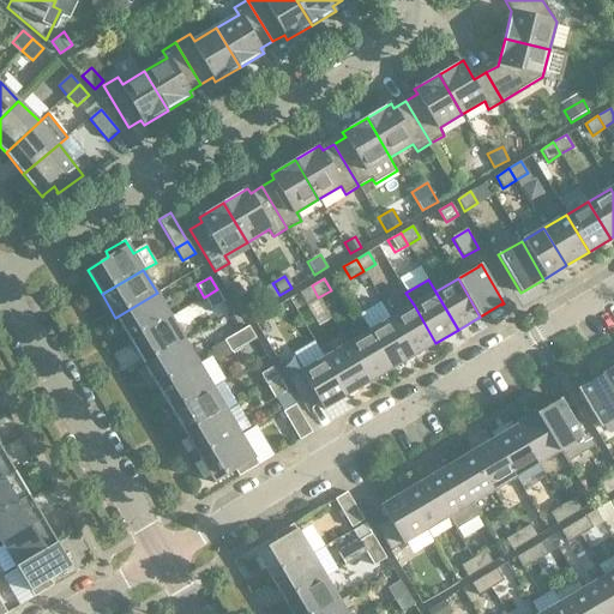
[(318,298),(312,286),(299,293),(306,305),(318,298)]
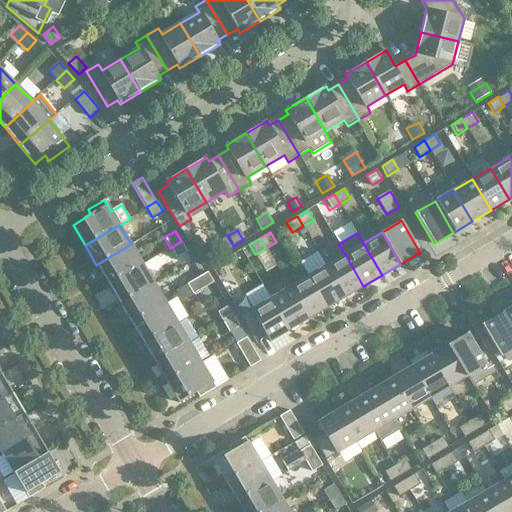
[(187,252),(181,241),(170,248),(177,258),(187,252)]
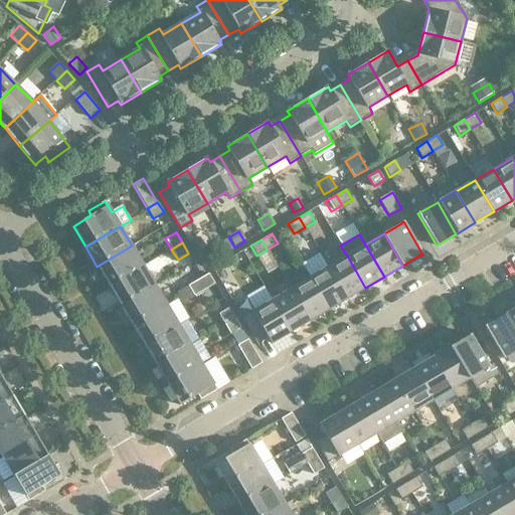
[(144,266),(132,245),(97,267),(109,286),(144,266)]
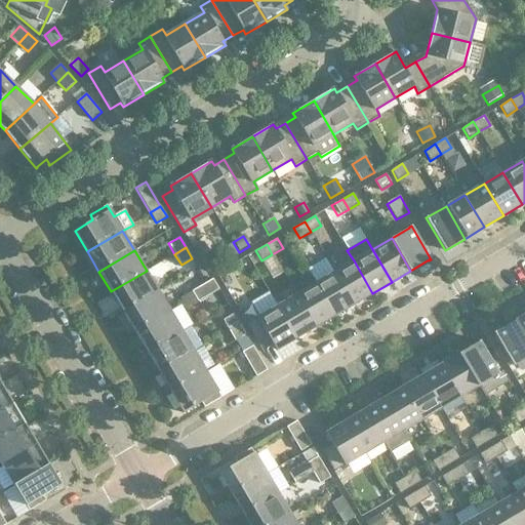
[(207,272),(218,265),(211,253),(200,259),(207,272)]
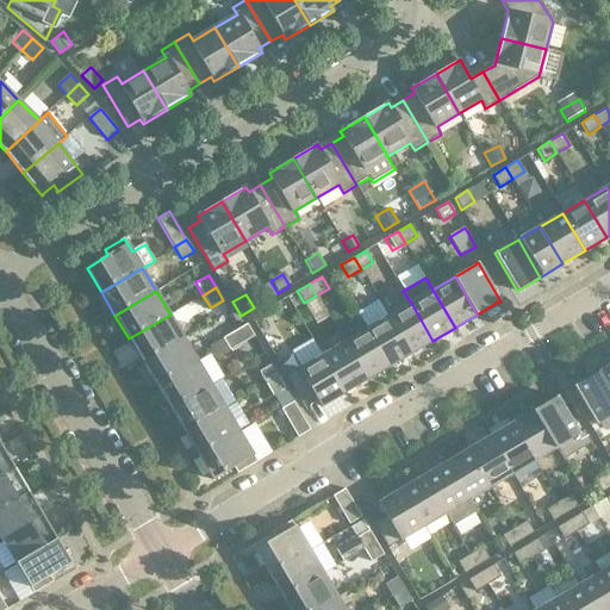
[(433,341),(411,303),(388,316),(411,354),(433,341)]
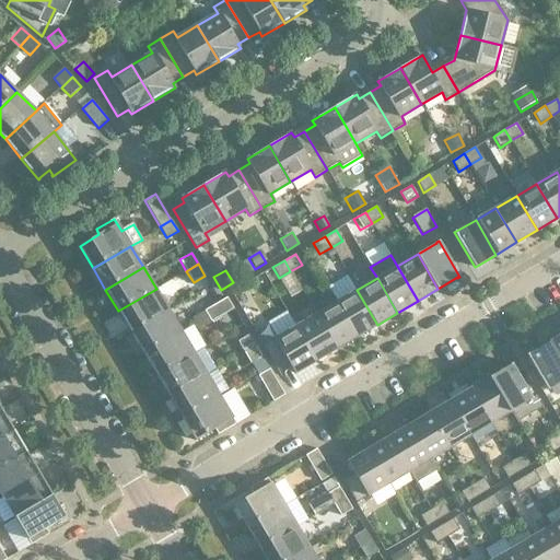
[(168,311),(156,289),(118,311),(131,333),(168,311)]
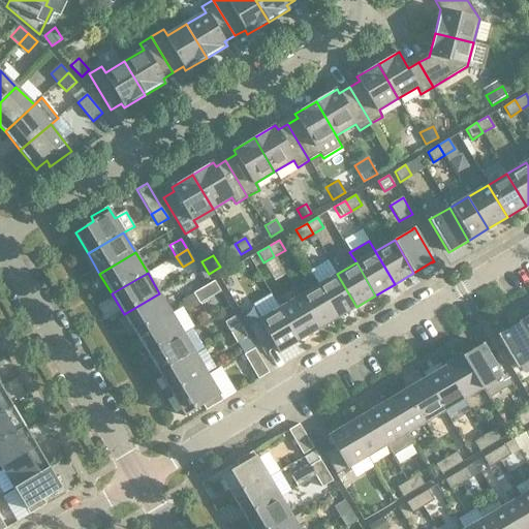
[(356,307),(337,274),(317,285),(337,318),(356,307)]
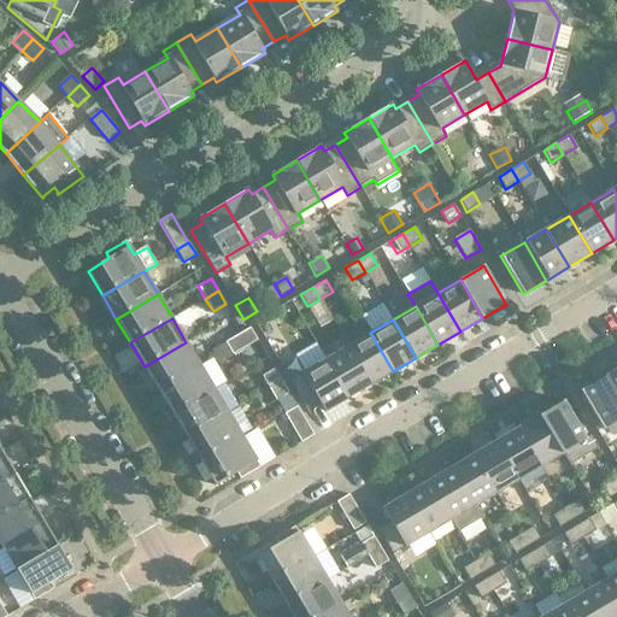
[(250,328),(242,333),(238,335),(245,347),(257,340),(250,328)]
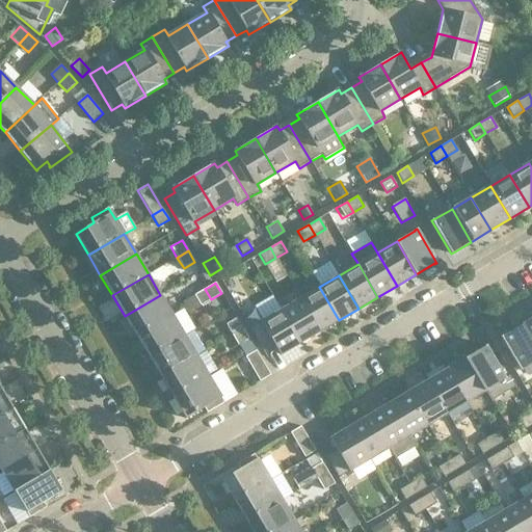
[(339,320),(319,287),(300,298),(320,331),(339,320)]
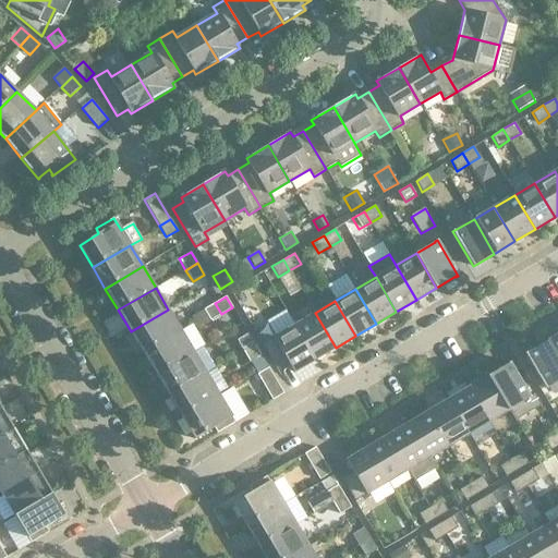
[(221,314),(215,303),(204,310),(210,320),(221,314)]
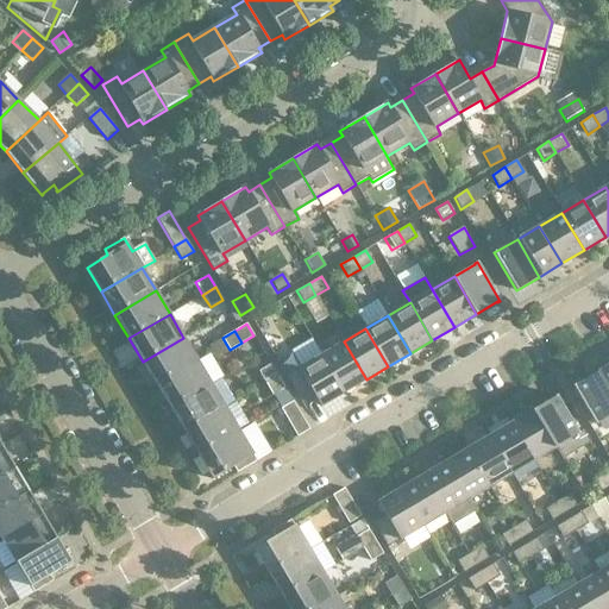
[(198,360),(183,338),(143,362),(156,385),(198,360)]
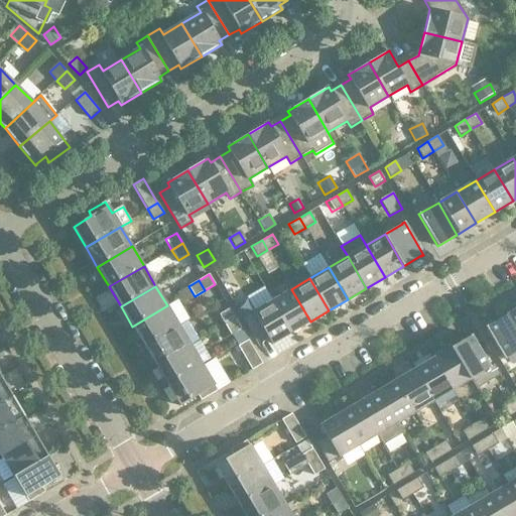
[(310,321),(291,289),(272,300),(291,333),(310,321)]
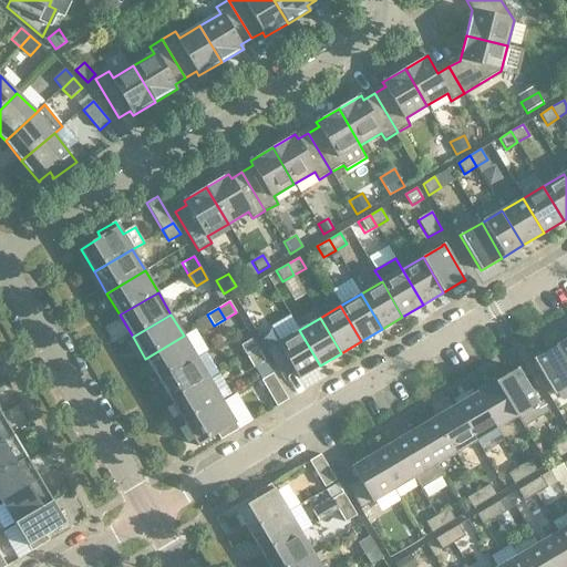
[(320,366),(299,330),(280,342),(279,341),(278,342),(278,343),(267,350),(280,373),(291,367),(299,379),(301,378),(300,377),(320,366)]
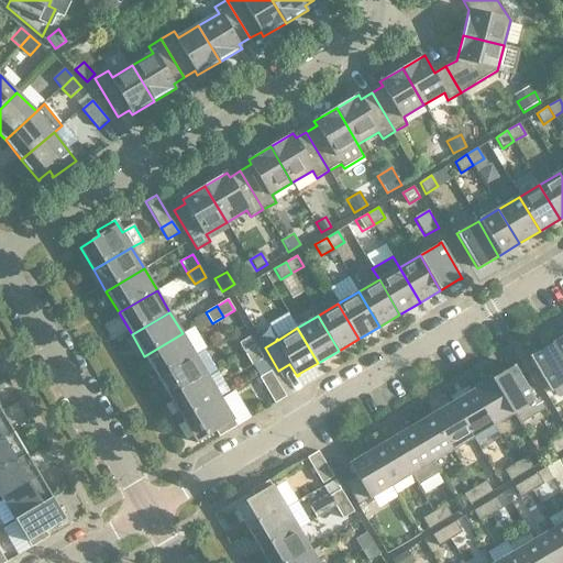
[(195,355),(183,333),(144,356),(157,377),(195,355)]
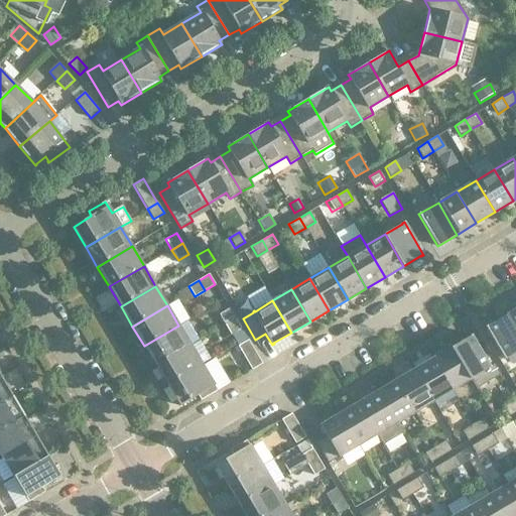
[(236,318),(229,308),(219,314),(225,325),(236,318)]
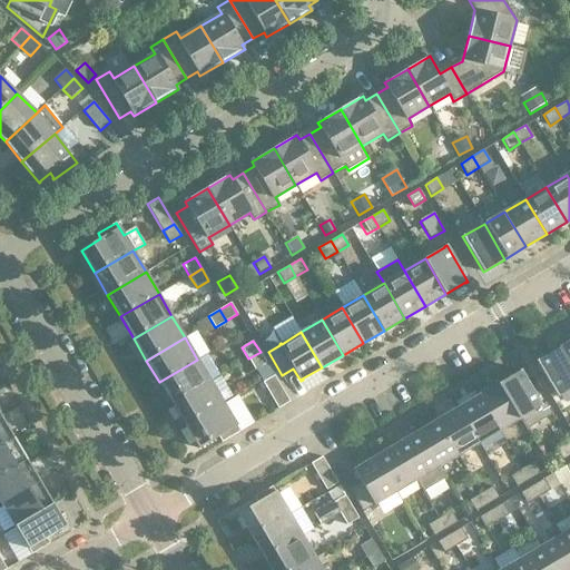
[(569,341),(558,349),(569,369),(569,341)]
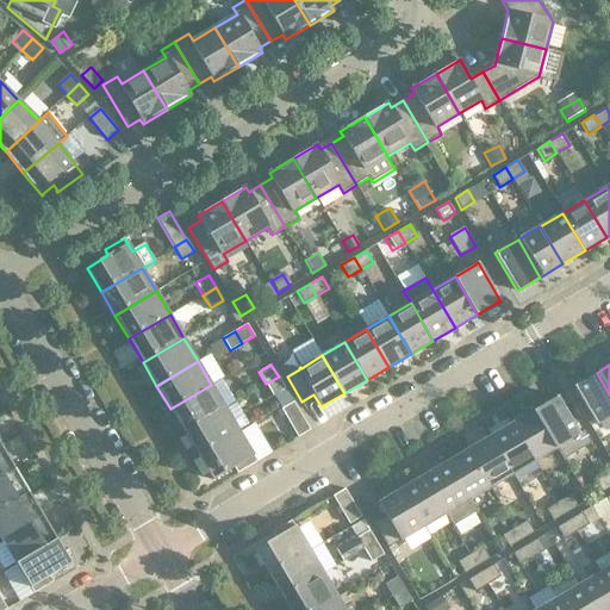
[(609,416),(609,394),(597,373),(577,385),(576,385),(574,386),(597,425),(599,424),(598,423),(609,416)]
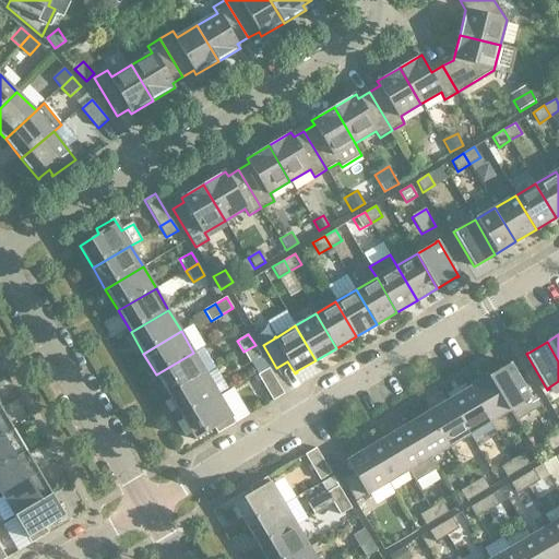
[(262,356),(256,345),(244,352),(250,364),(262,356)]
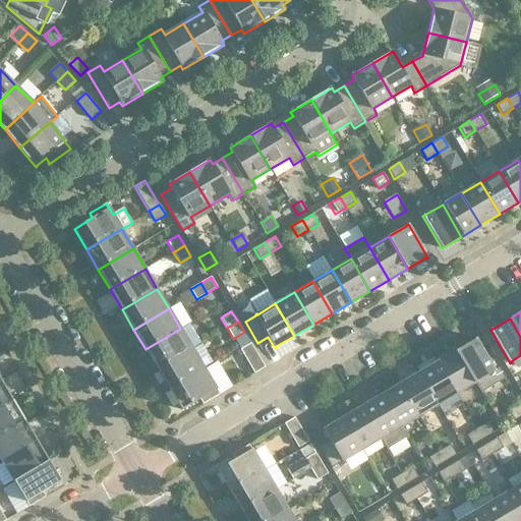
[(192,349),(180,329),(146,349),(158,369),(192,349)]
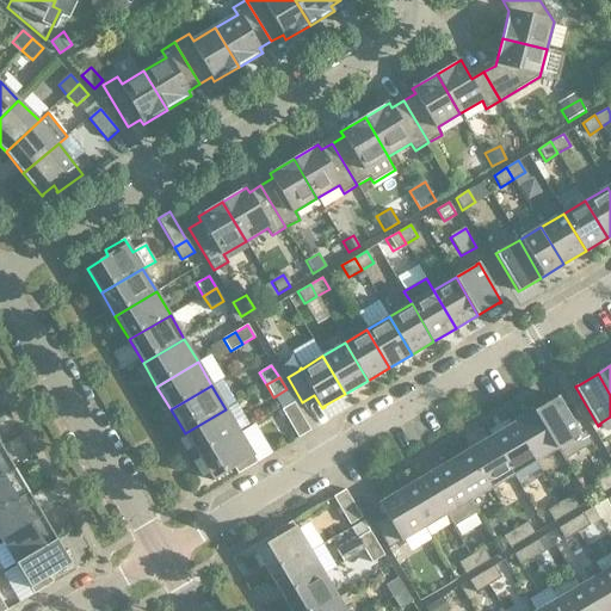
[(556,399),(535,411),(557,449),(565,461),(592,444),(585,431),(580,434),(557,397),(556,399)]
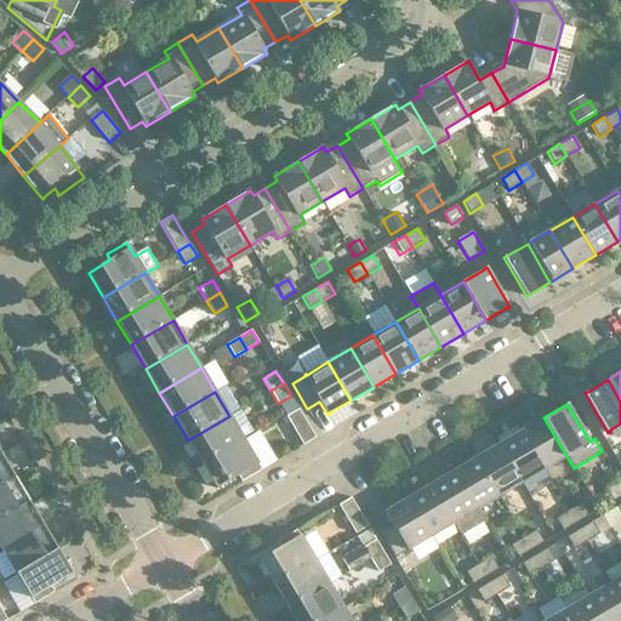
[(315,438),(298,409),(286,416),(303,445),(315,438)]
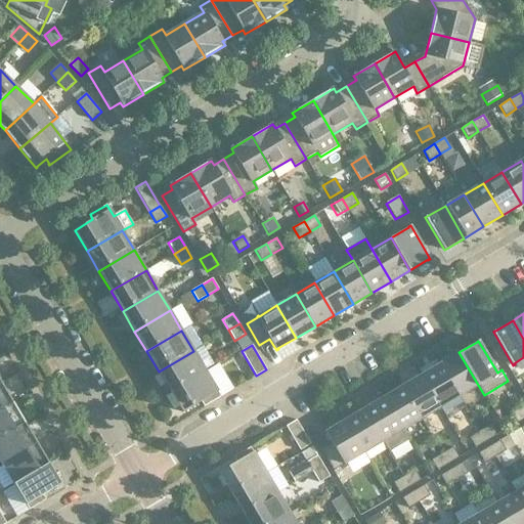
[(206,370),(193,351),(159,372),(170,392),(206,370)]
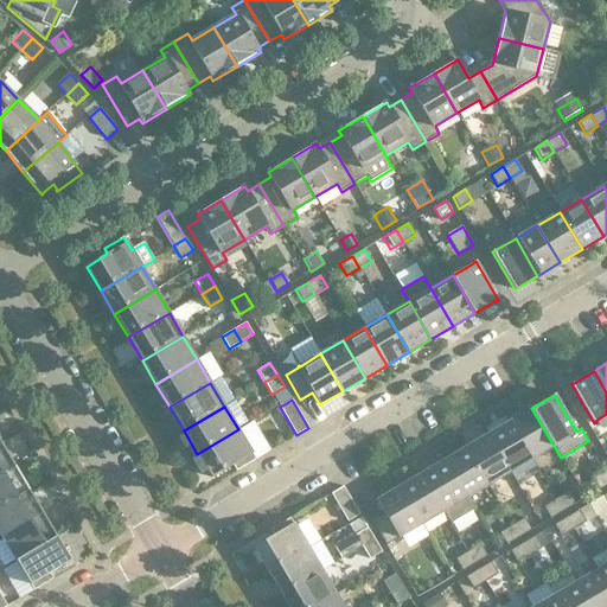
[(554,446),(531,408),(510,421),(531,459),(554,446)]
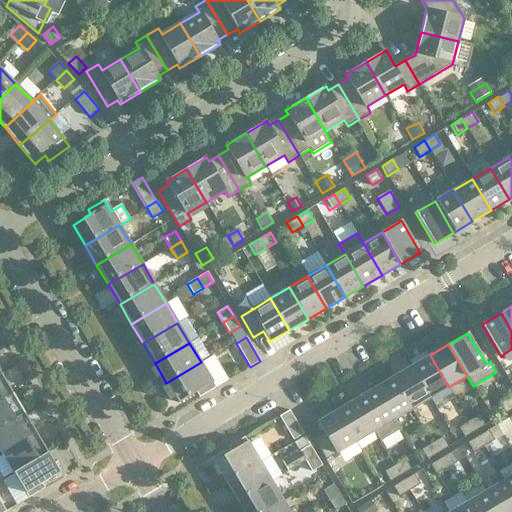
[(448,387),(430,355),(411,366),(430,398),(448,387)]
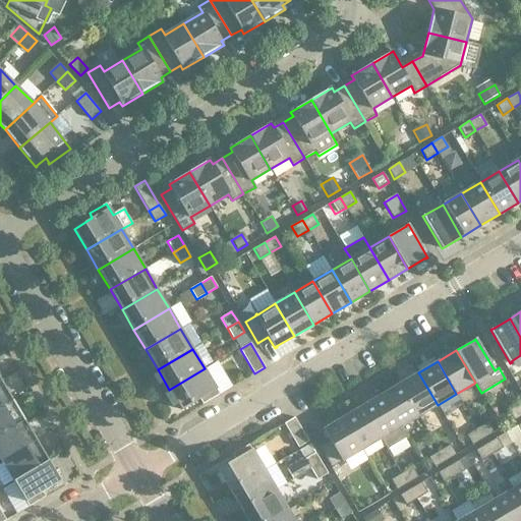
[(220,394),(205,368),(169,390),(181,410),(199,400),(203,404),(220,394)]
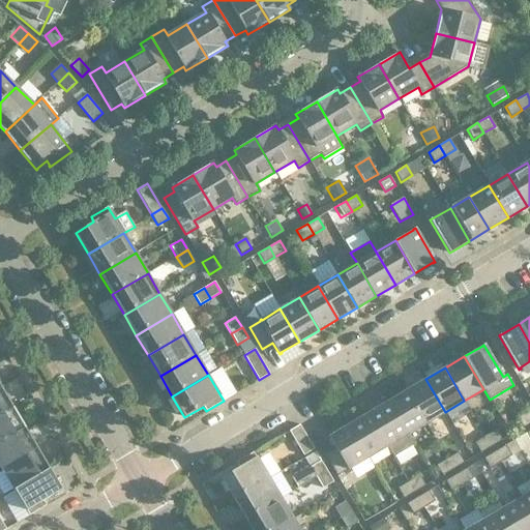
[(445,412),(425,379),(406,390),(425,423),(445,412)]
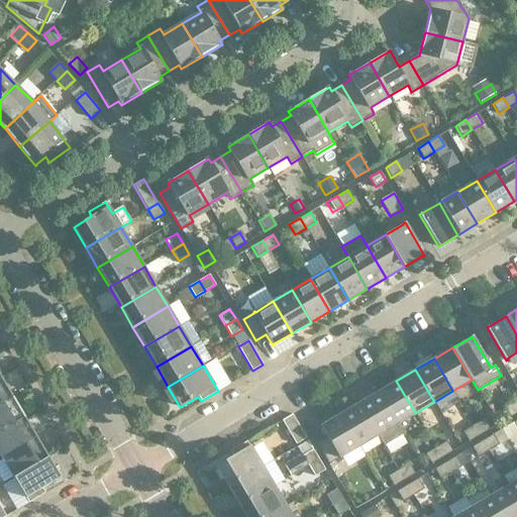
[(0,405),(13,398),(1,378),(0,378),(0,405)]
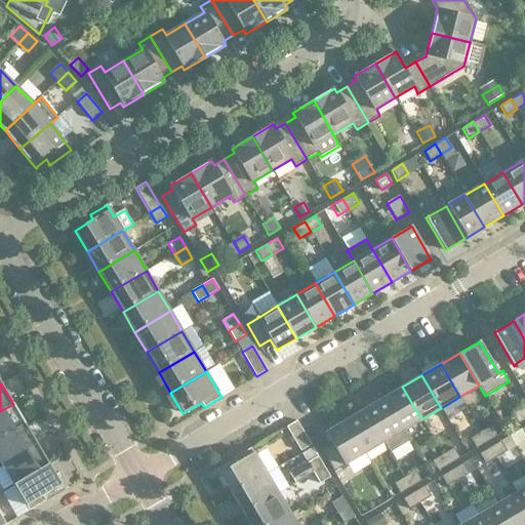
[(421,419),(402,387),(384,398),(403,431),(421,419)]
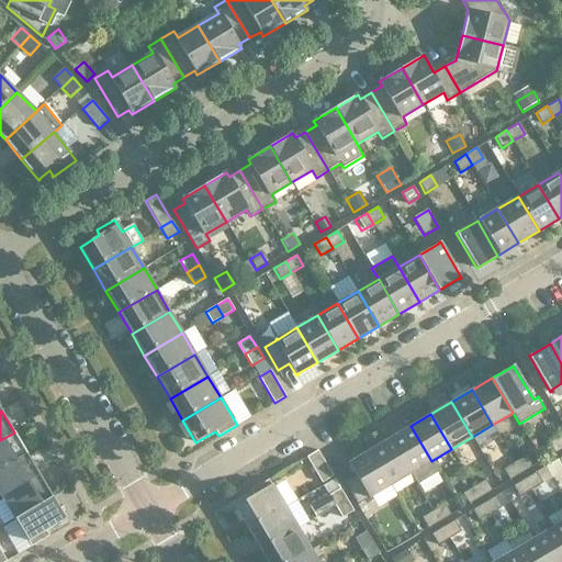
[(438,472),(431,461),(411,426),(390,439),(411,473),(417,484),(438,472)]
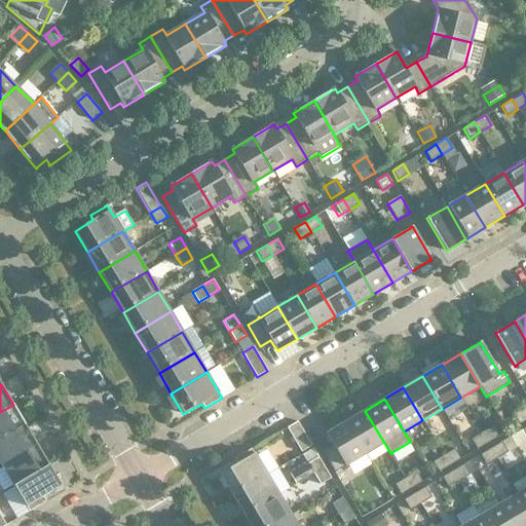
[(0,439),(25,424),(13,405),(0,412),(0,439)]
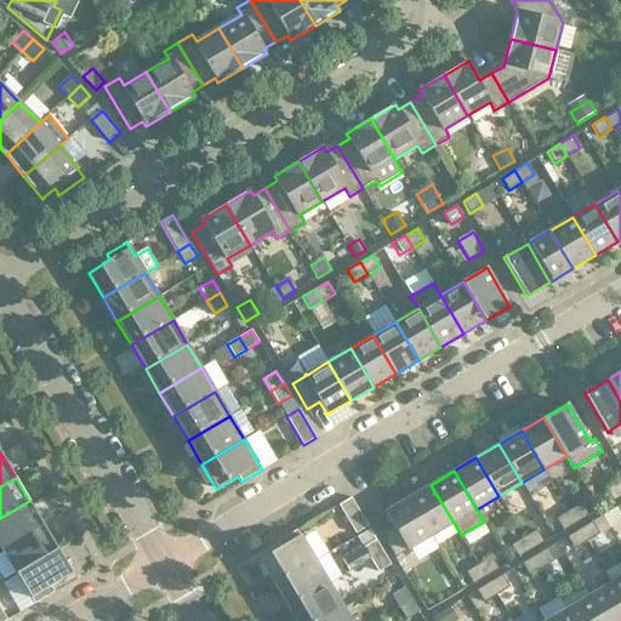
[(620,495),(620,482),(620,480),(607,488),(614,500),(620,495)]
